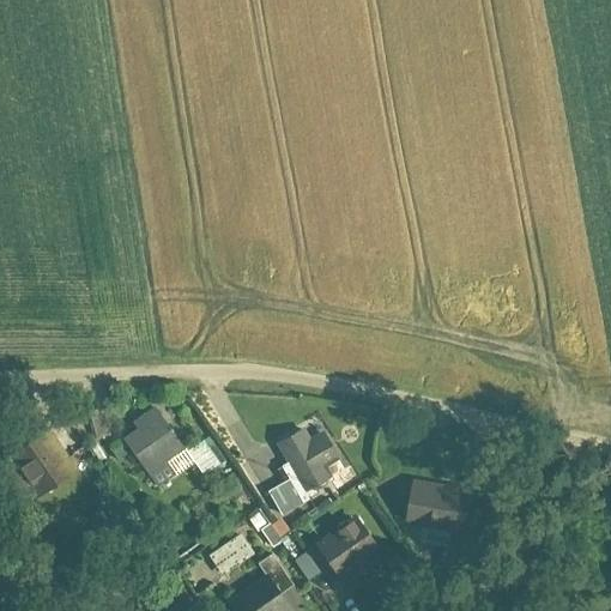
[(150,406),(116,431),(147,473),(181,448),(150,406)]
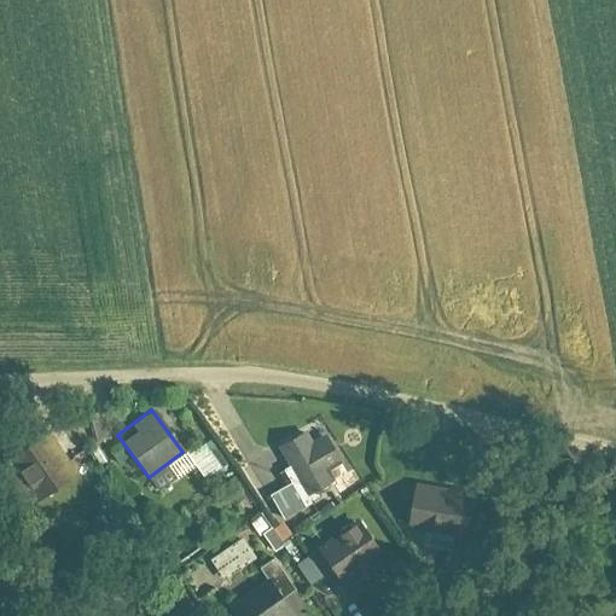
[(308,430),(280,446),(307,494),(332,480),(325,468),(341,459),(329,436),(315,443),(308,430)]
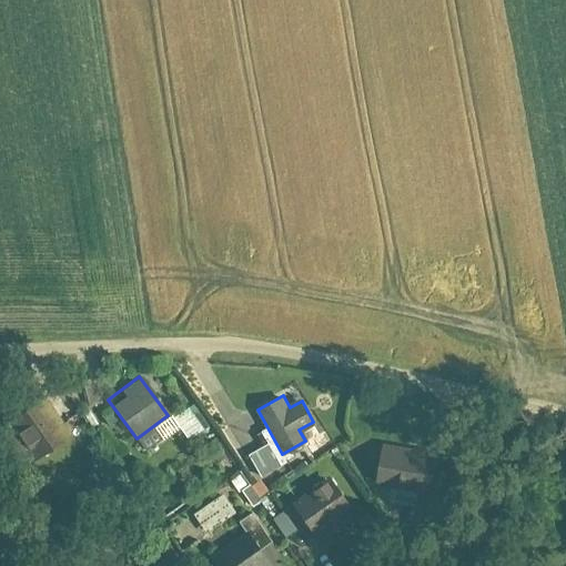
[(11,417),(38,457),(68,436),(41,397),(11,417)]
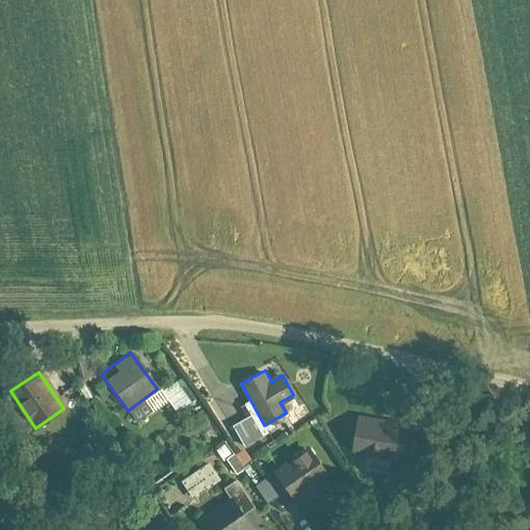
[(250,415),(234,424),(245,445),(263,435),(250,415)]
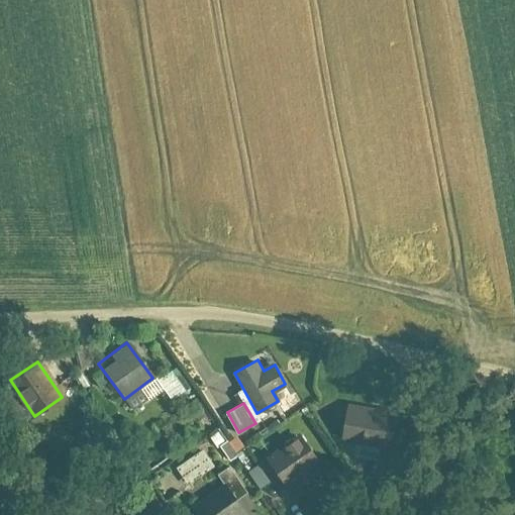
[(346,410),(339,444),(386,452),(392,418),(346,410)]
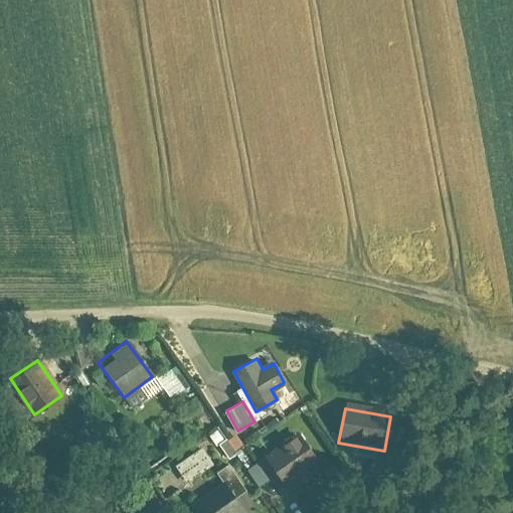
[(285,493),(323,469),(300,435),(262,459),(285,493)]
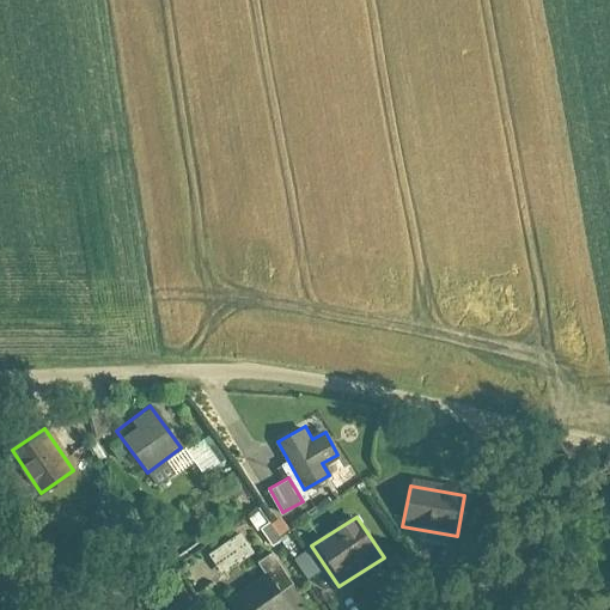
[(241,534),(209,553),(221,573),(252,554),(241,534)]
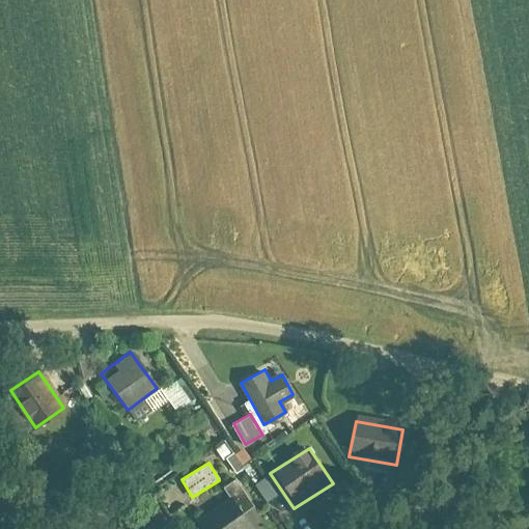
[(251,528),(235,502),(193,528),(251,528)]
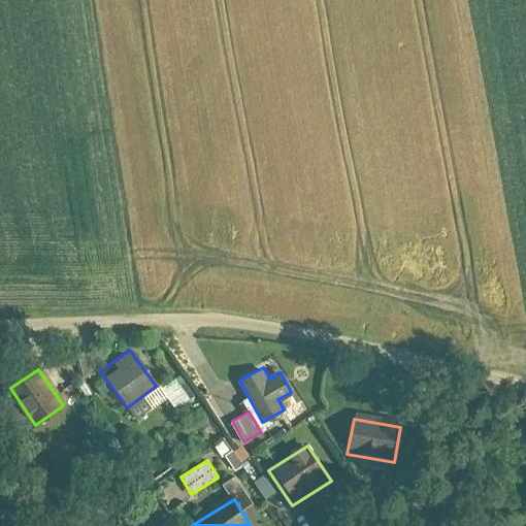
[(143,525),(135,512),(111,525),(143,525)]
